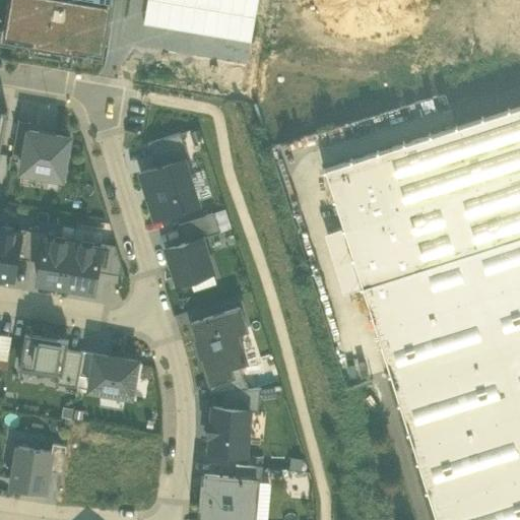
[(8,0),(3,26),(16,28),(14,40),(16,41),(29,43),(28,50),(59,55),(61,55),(62,48),(74,50),(88,53),(90,53),(92,42),(105,45),(113,0),(112,0),(8,0)]
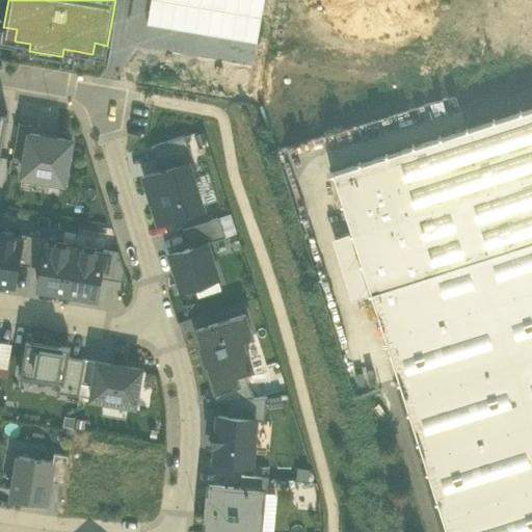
[(163,2),(151,0),(147,25),(159,27),(163,2)]
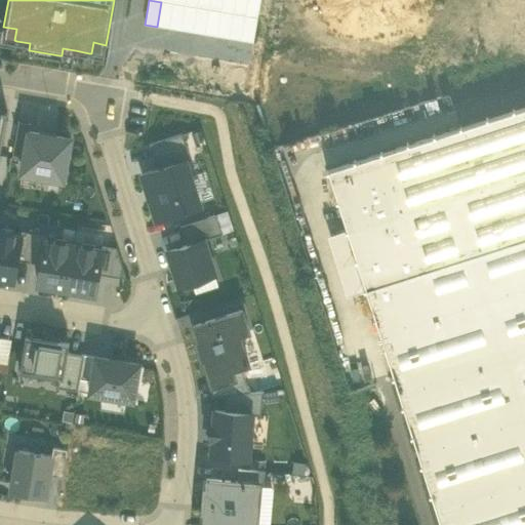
[(198,0),(186,0),(186,6),(197,8),(198,0)]
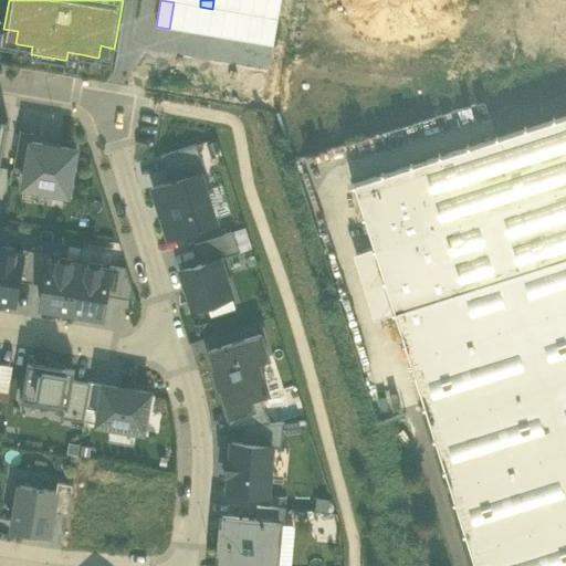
[(227,0),(213,0),(212,9),(226,11),(227,0)]
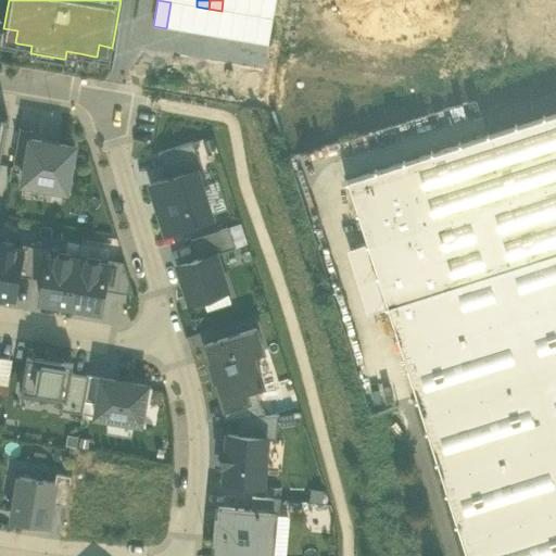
[(236,0),(223,0),(222,11),(235,13),(236,0)]
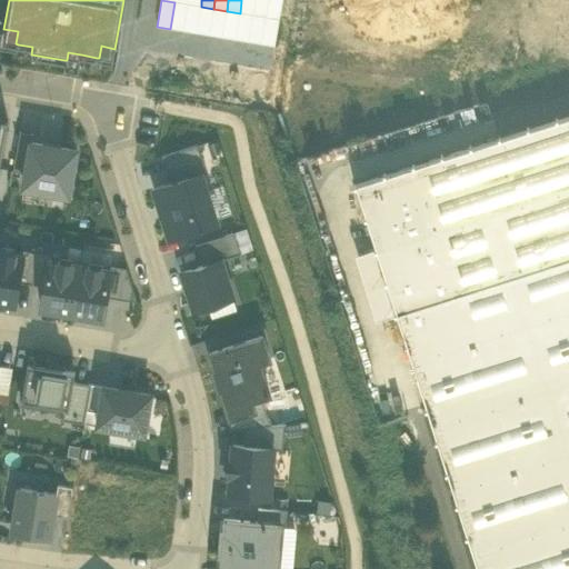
[(255,0),(241,0),(240,13),(252,16),(255,0)]
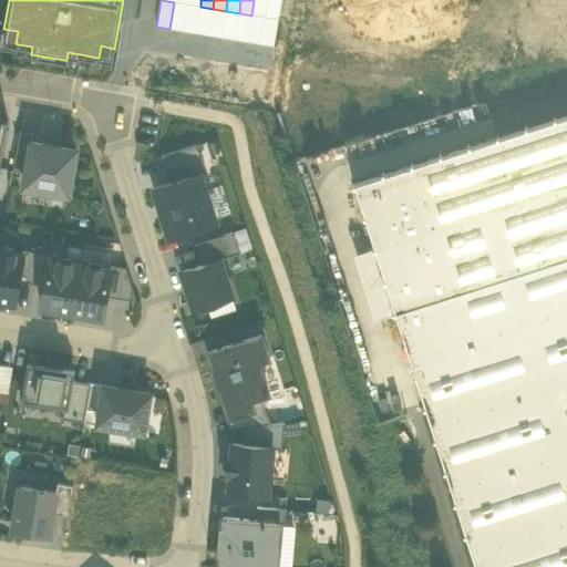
[(267,0),(254,0),(251,16),(265,18),(267,0)]
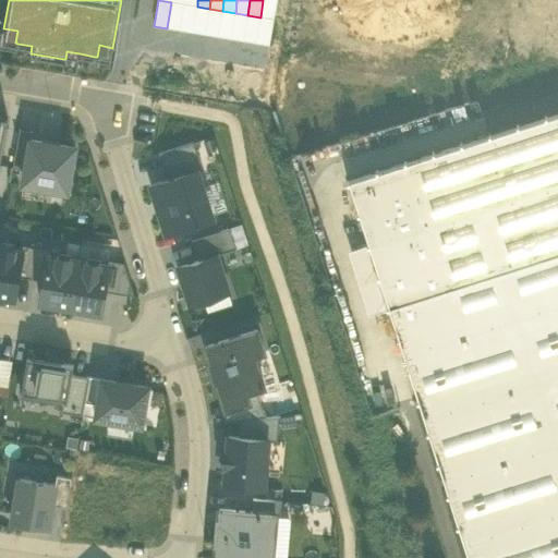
[(276,0),(263,0),(261,17),(274,20),(276,0)]
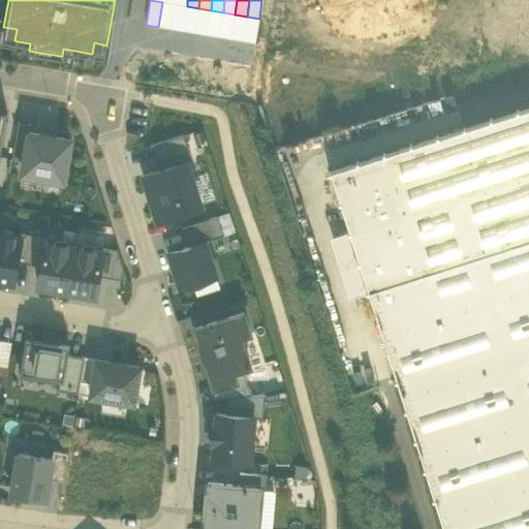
[(175,4),(162,2),(158,27),(170,29),(175,4)]
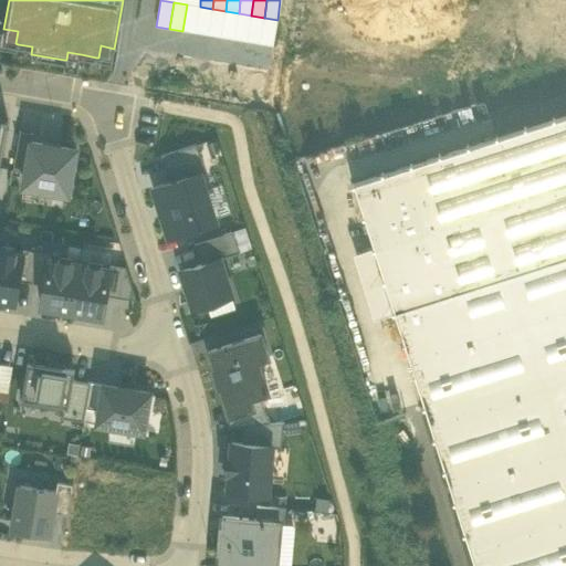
[(200,7),(187,4),(182,31),(195,33),(200,7)]
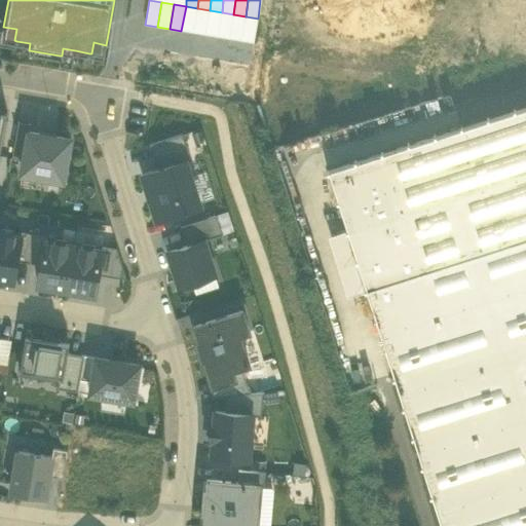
[(197,8),(186,6),(181,31),(193,33),(197,8)]
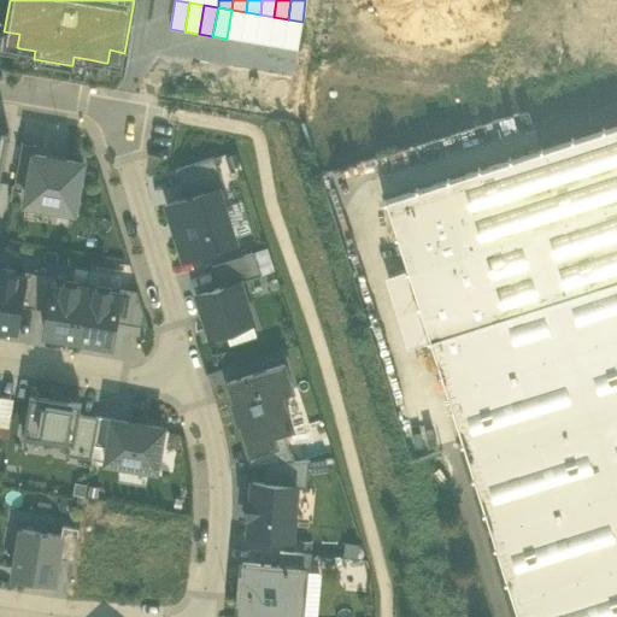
[(246,12),(231,10),(227,39),(241,41),(246,12)]
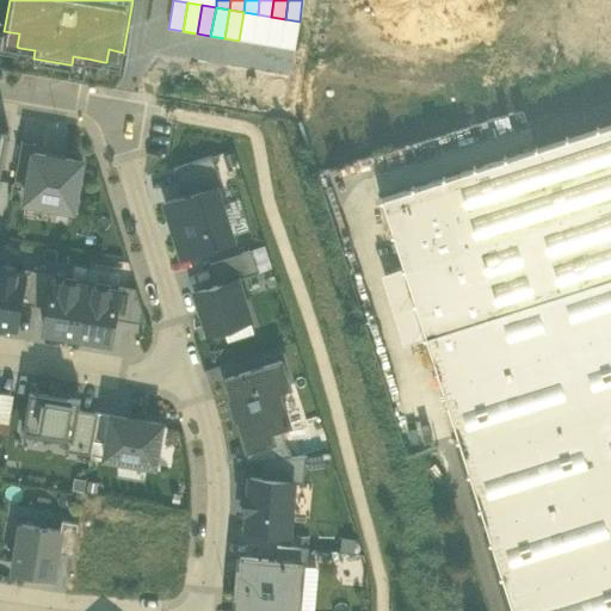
[(258,14),(244,12),(239,41),(253,43),(258,14)]
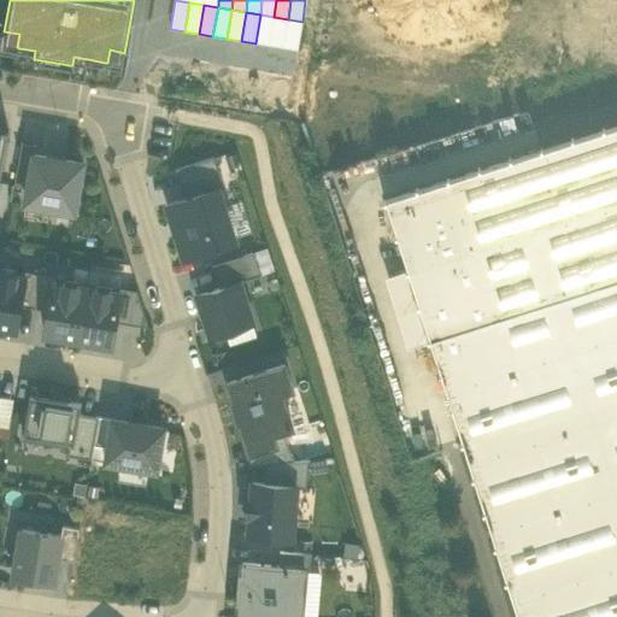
[(274,17),(260,15),(256,43),(269,46),(274,17)]
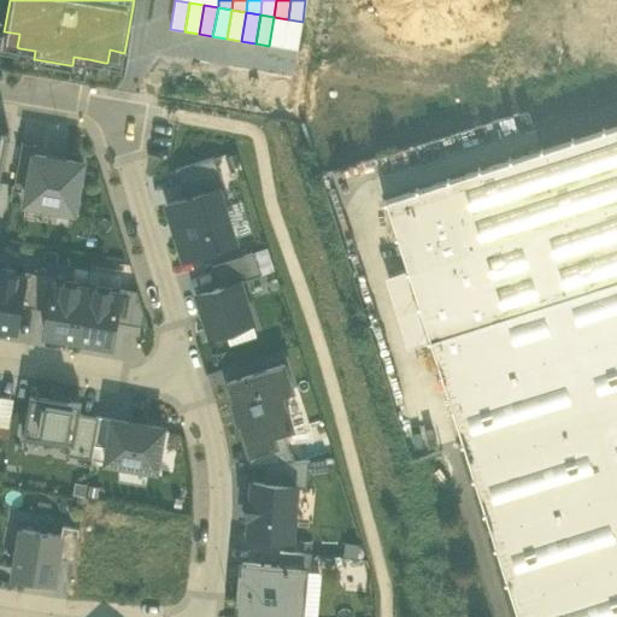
[(288,19),(274,17),(269,46),(283,48),(288,19)]
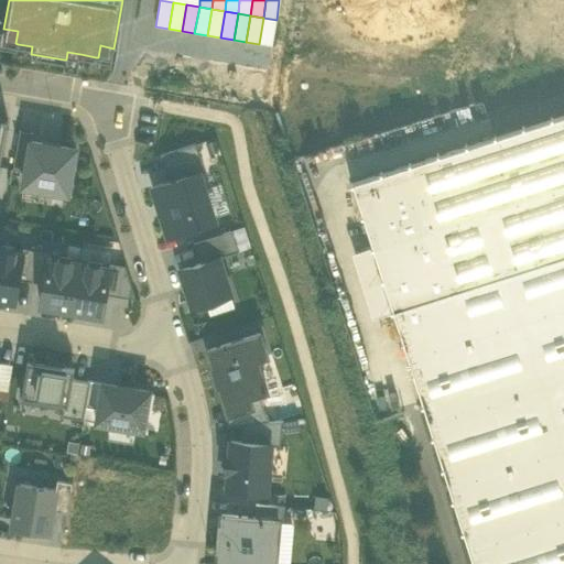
[(277,20),(263,18),(259,44),(272,46),(277,20)]
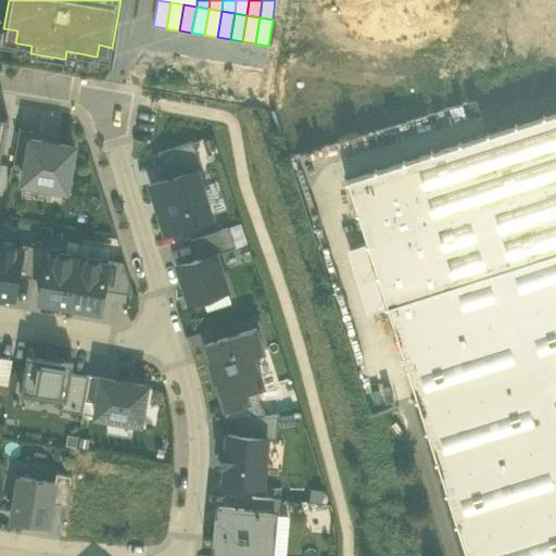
[(17,30),(3,28),(1,28),(0,36),(0,45),(16,48),(17,43),(15,42),(17,30)]
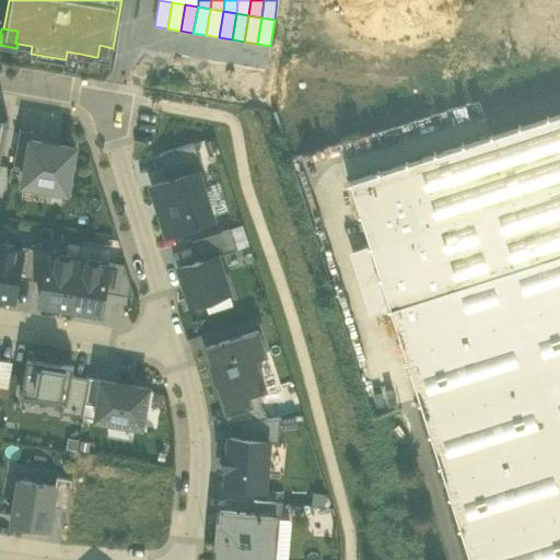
[(97,57),(95,57),(95,62),(111,65),(113,48),(100,45),(97,57)]
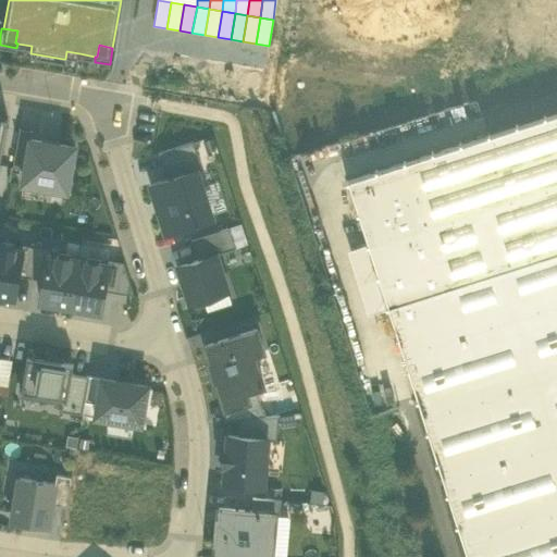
[(65,59),(63,59),(62,65),(77,67),(79,53),(66,51),(65,59)]
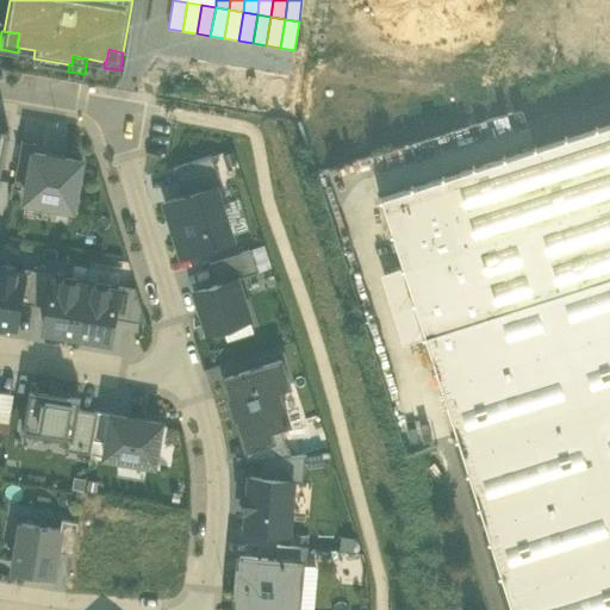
[(609,609),(609,124),(381,197),(403,265),(425,335),(512,609),(609,609)]
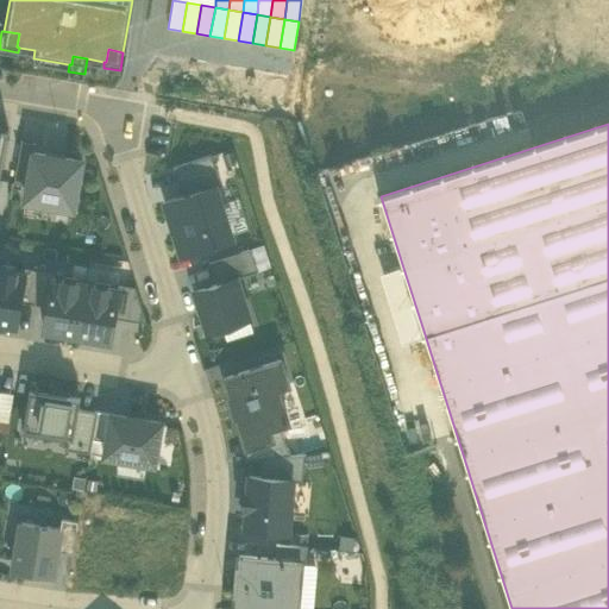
[(14,182),(27,184),(33,152),(35,144),(20,140),(14,182)]
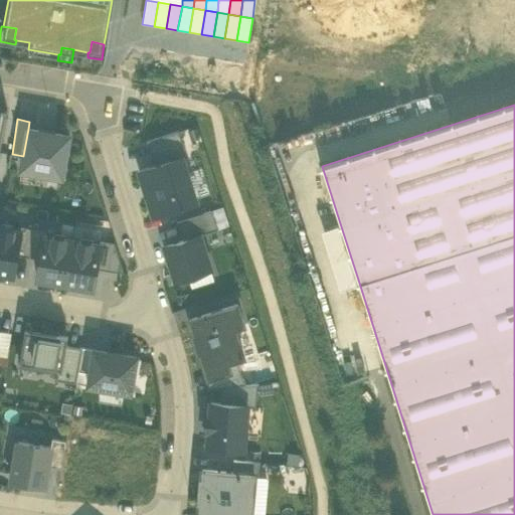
[(38,131),(28,129),(23,156),(21,169),(61,175),(68,136),(54,133),(38,131)]
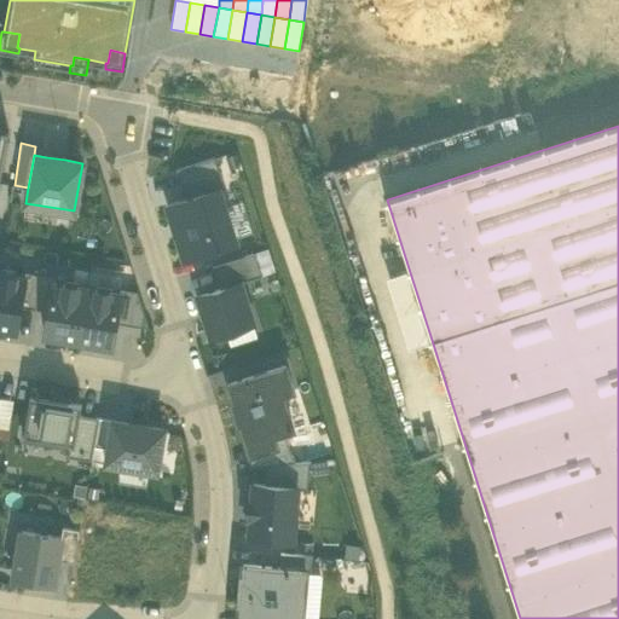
[(175,169),(185,198),(218,189),(224,186),(214,157),(175,169)]
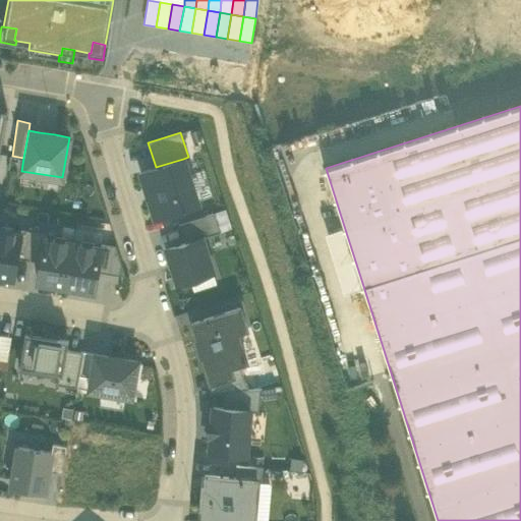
[(156,167),(141,172),(148,191),(150,190),(153,198),(150,198),(156,218),(198,205),(196,200),(188,174),(183,159),(156,167)]
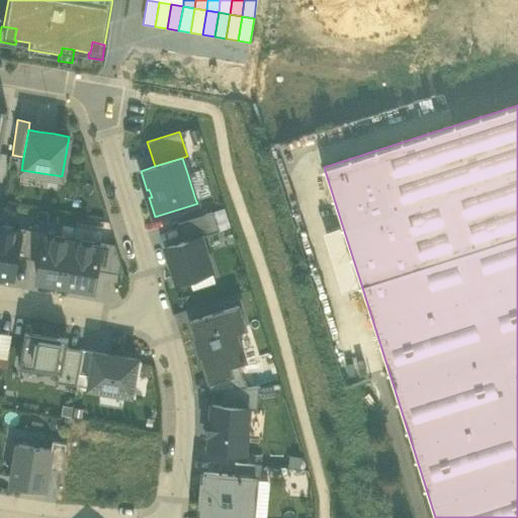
[(187,173),(195,199),(211,194),(203,169),(187,173)]
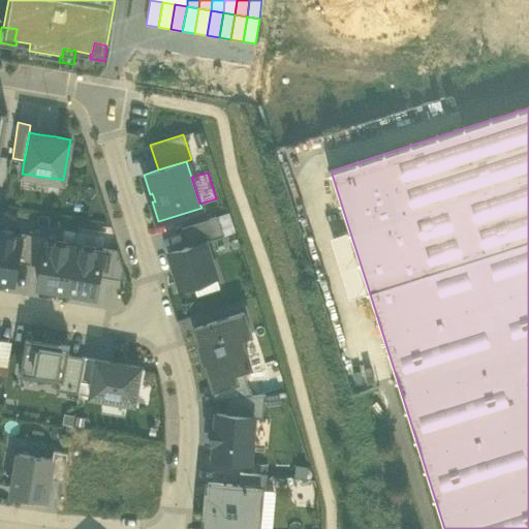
[(217,216),(223,236),(236,231),(228,212),(217,216)]
